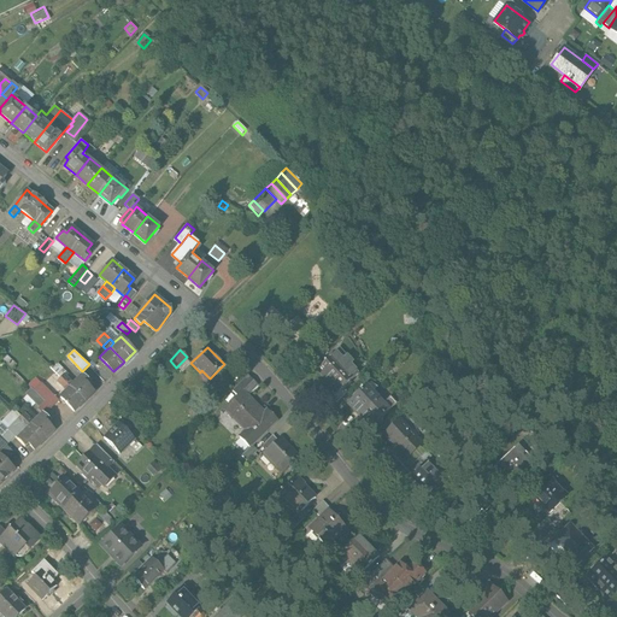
[(335,352),(324,364),(325,365),(318,371),(338,392),(342,387),(358,372),(350,364),(347,365),(335,352)]
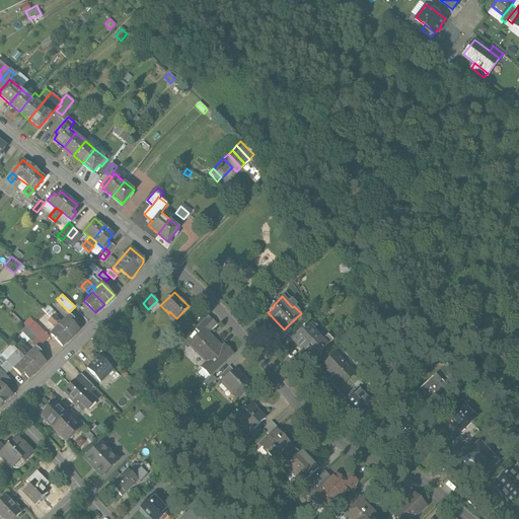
[(265,301),(256,309),(262,314),(270,306),(265,301)]
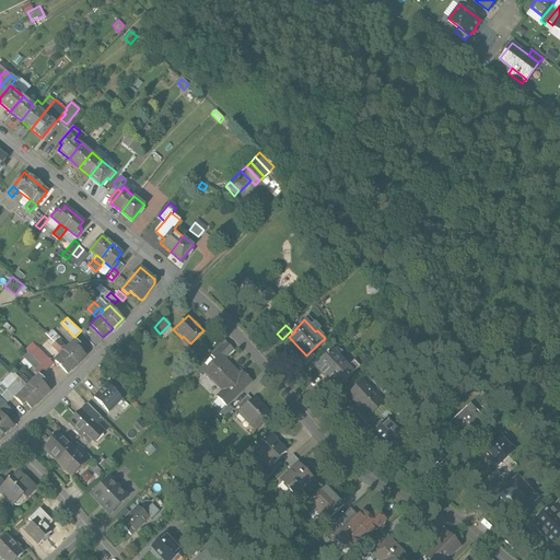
[(67,349),(57,339),(55,342),(63,351),(67,349)]
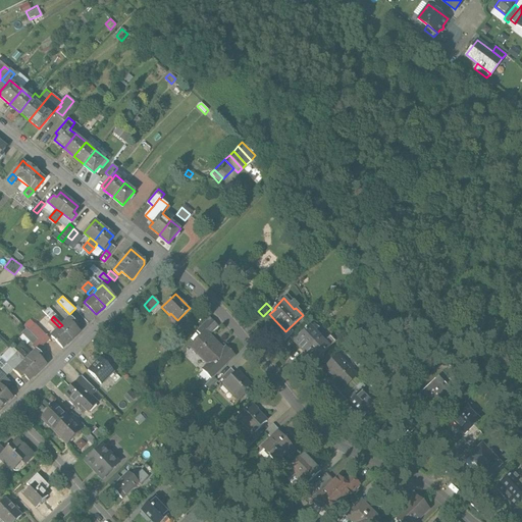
[(62,325),(59,327),(70,340),(79,331),(73,326),(76,323),(70,317),(62,325)]
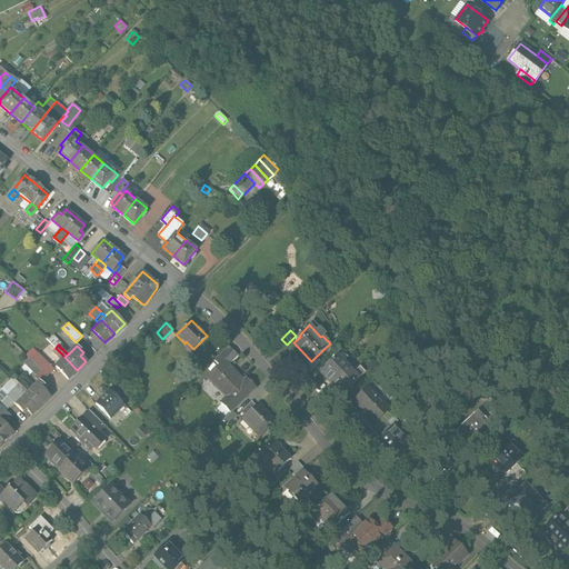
[(229,346),(213,360),(218,365),(223,359),(228,363),(238,355),(229,346)]
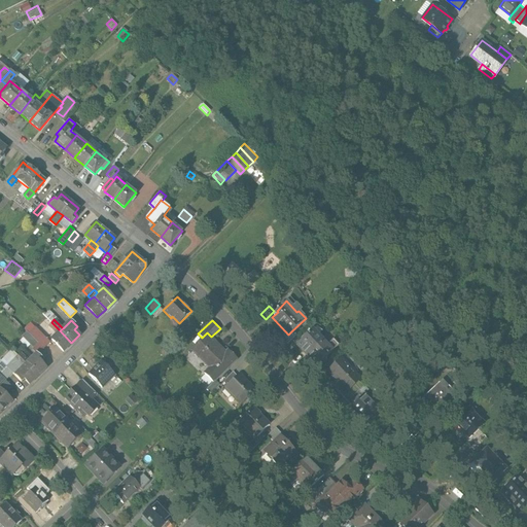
[(60,330),(51,322),(48,324),(57,334),(60,330)]
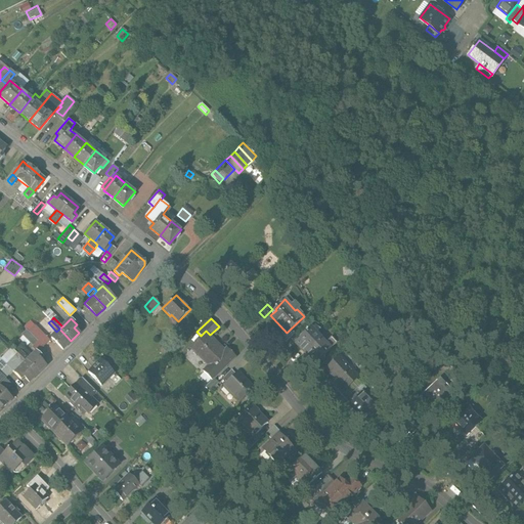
[(314,325),(296,343),(299,346),(298,347),(304,353),(319,339),(315,335),(319,330),(314,325)]
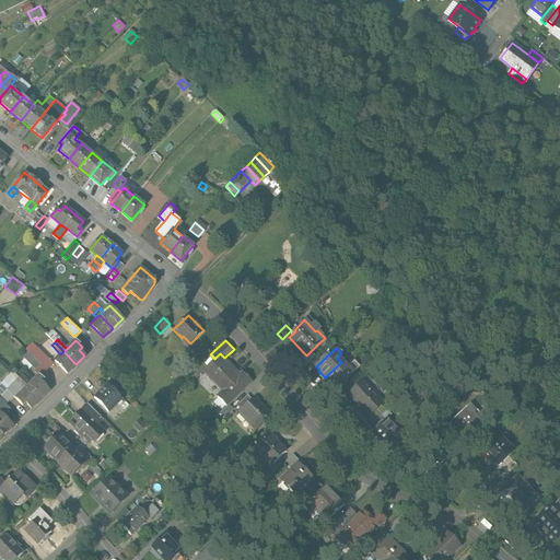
[(53,362),(38,349),(32,356),(41,364),(45,370),(53,362)]
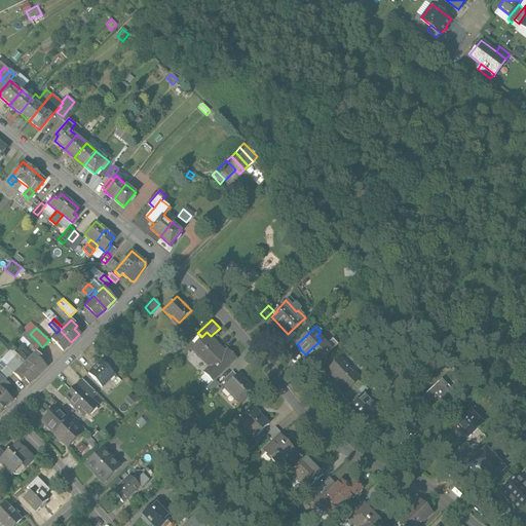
[(57,333),(51,338),(63,350),(71,342),(60,330),(57,333)]
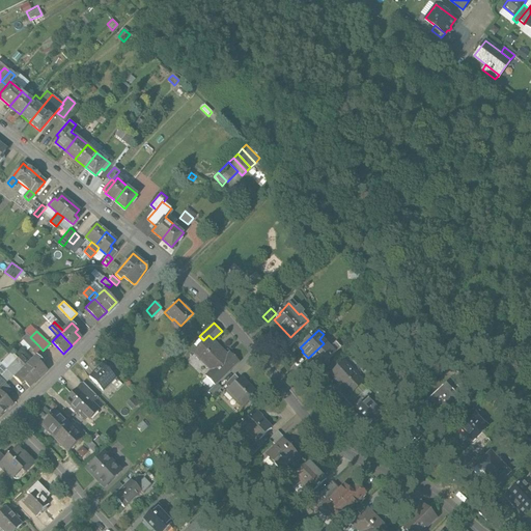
[(290,337),(284,342),(289,347),(299,338),(295,333),(290,337)]
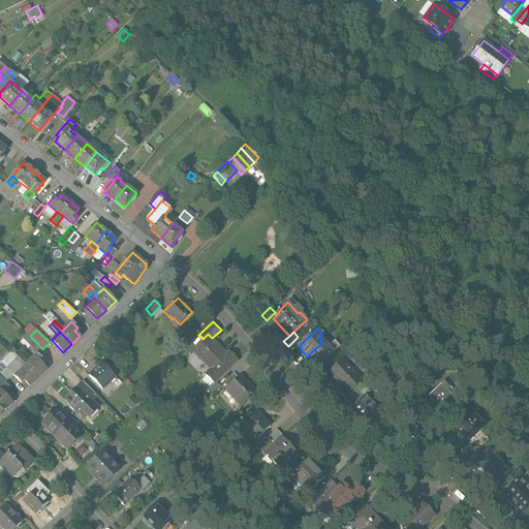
[(225,353),(217,345),(217,344),(212,338),(208,334),(203,339),(192,349),(212,369),(206,375),(214,383),(216,381),(238,360),(228,350),(225,353)]
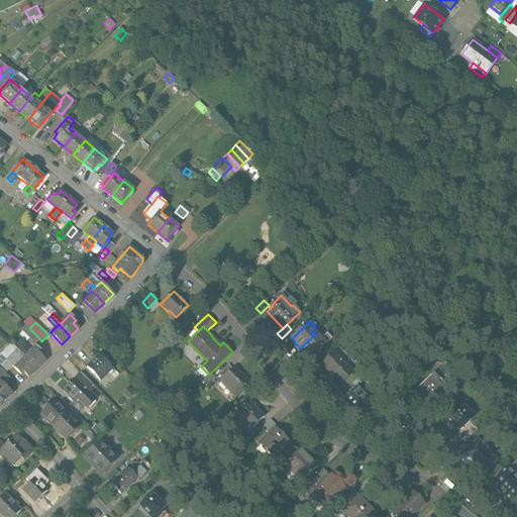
[(37,336),(29,328),(24,332),(33,341),(37,336)]
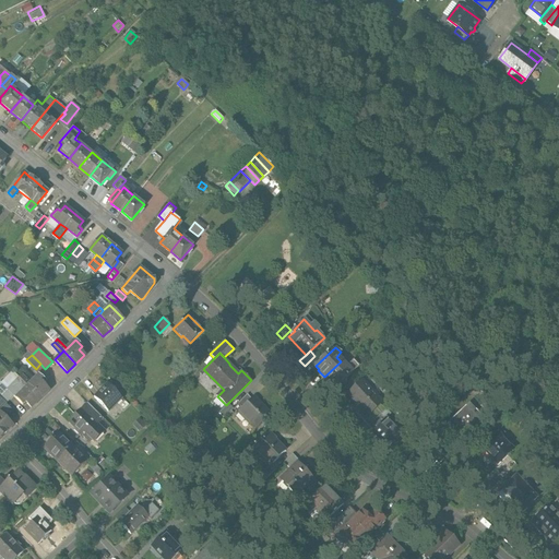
[(341,361),(324,377),(332,385),(333,384),(336,388),(351,373),(346,369),(347,368),(341,361)]
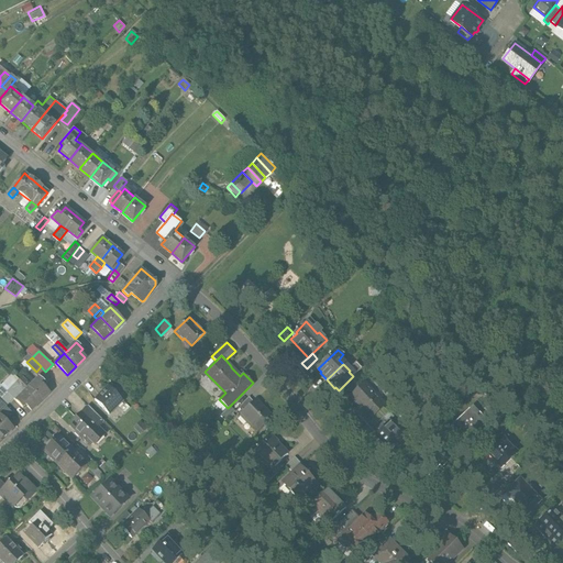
[(31,386),(28,388),(40,401),(48,393),(43,387),(46,384),(40,377),(31,386)]
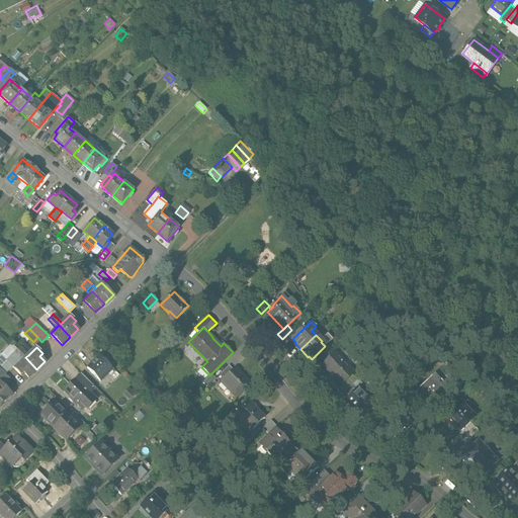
[(19,350),(18,348),(14,352),(19,356),(24,351),(21,348),(19,350)]
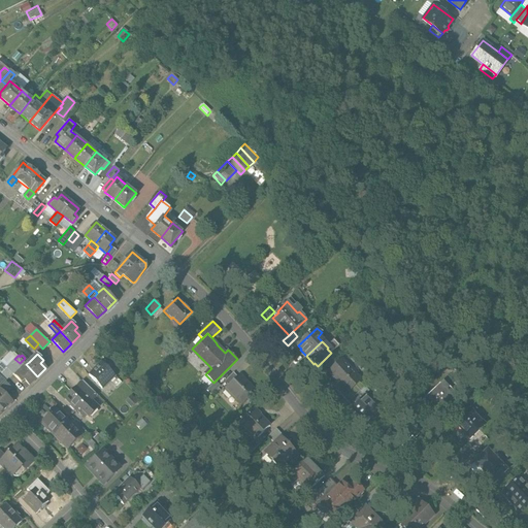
[(25,358),(20,363),(23,367),(26,364),(29,362),(25,358)]
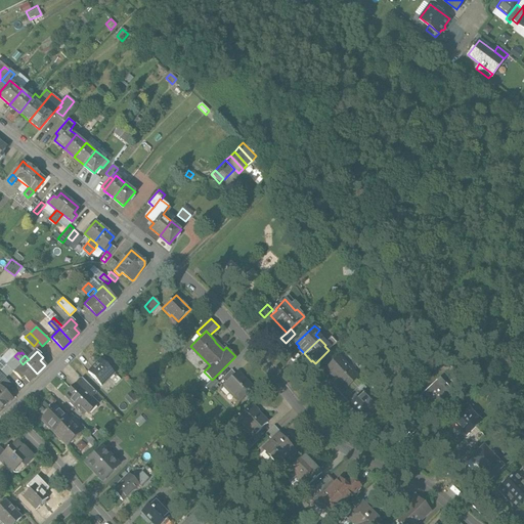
[(19,360),(14,356),(7,364),(12,369),(12,370),(20,379),(24,376),(29,381),(37,374),(26,361),(23,364),(19,360)]
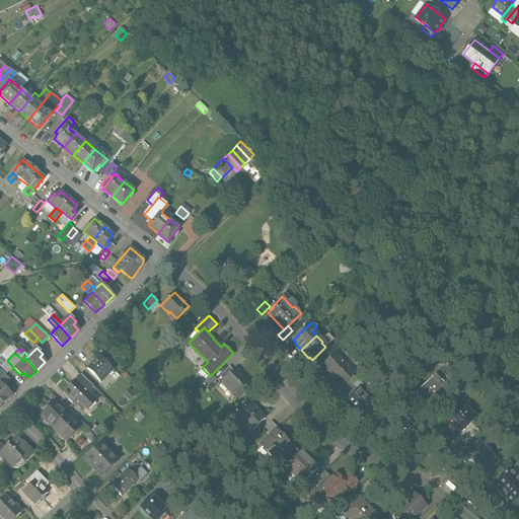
[(7,361),(0,354),(0,368),(5,373),(12,367),(12,366),(7,361)]
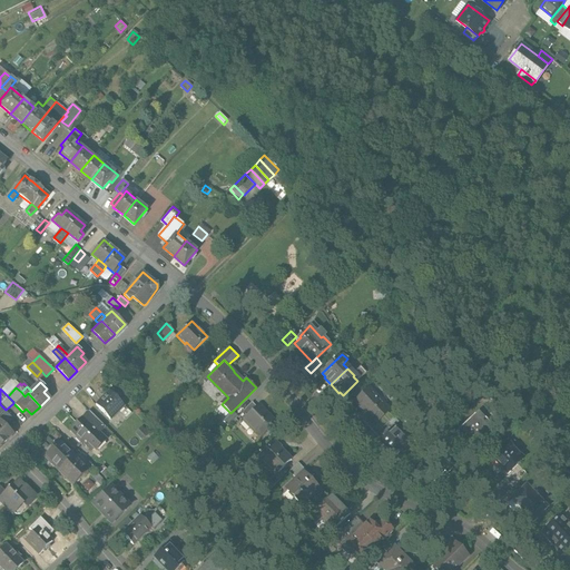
[(390,410),(376,396),(375,397),(369,390),(356,401),(367,412),(362,418),(371,429),(384,416),(390,410)]
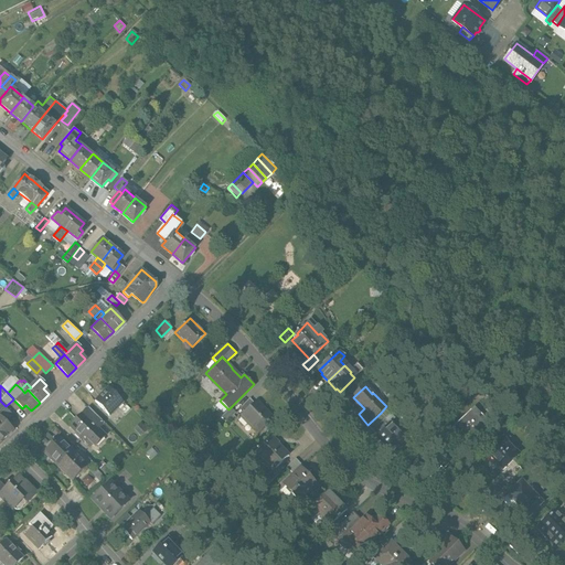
[(109,387),(95,402),(107,414),(121,400),(109,387)]
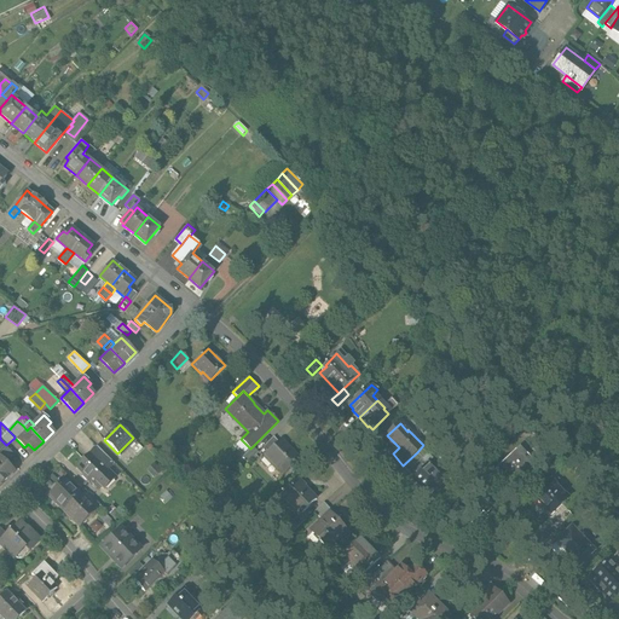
[(273,437),(262,446),(267,451),(278,441),(273,437)]
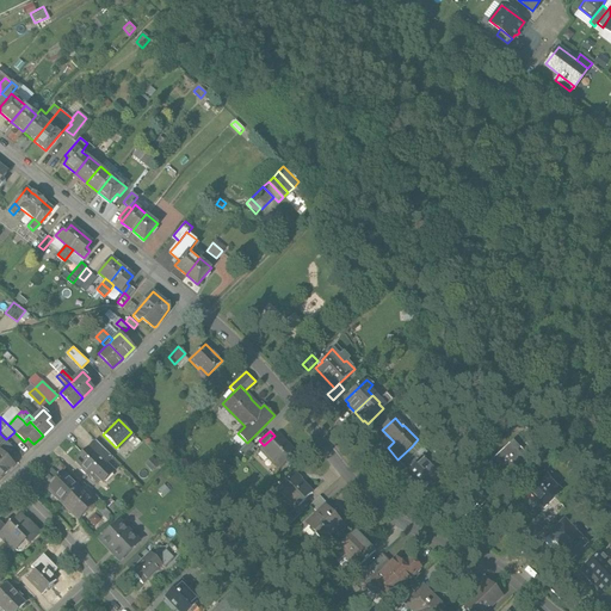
[(264,445),(260,449),(279,468),(290,457),(295,452),(276,433),(275,436),(264,445)]
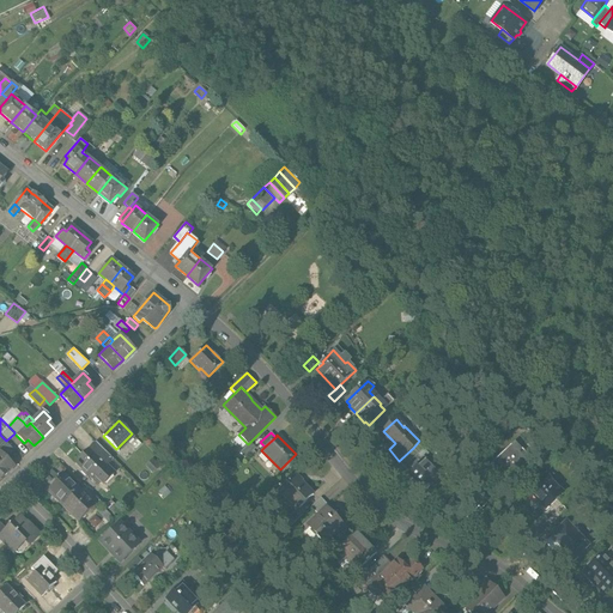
[(114,459),(97,442),(89,450),(104,465),(104,463),(107,466),(114,459)]
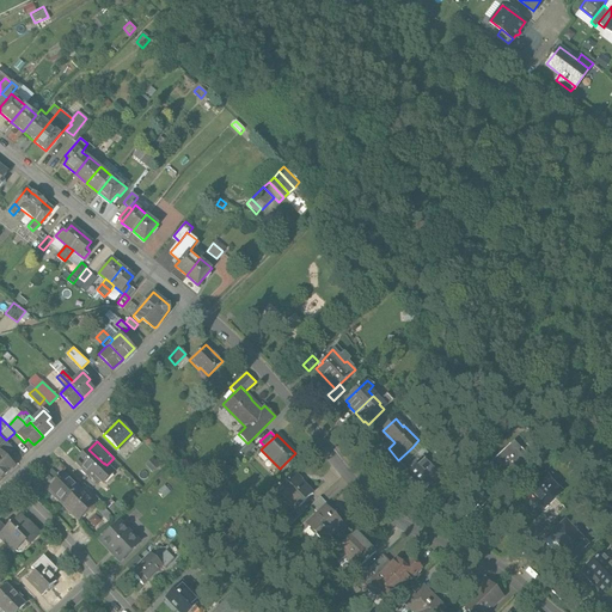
[(248,444),(239,452),(244,457),(255,447),(250,441),(248,444)]
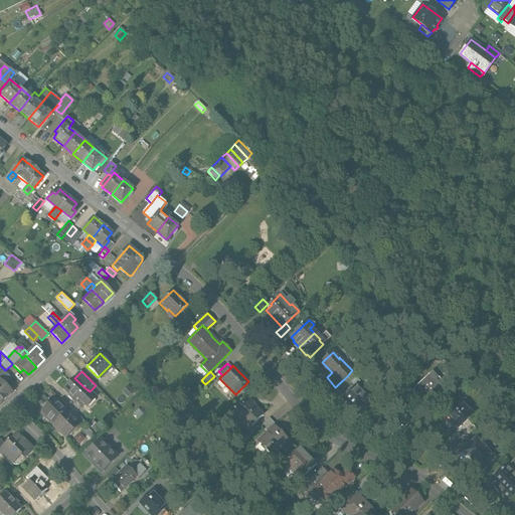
[(347,376),(335,387),(340,391),(350,381),(351,380),(347,376)]
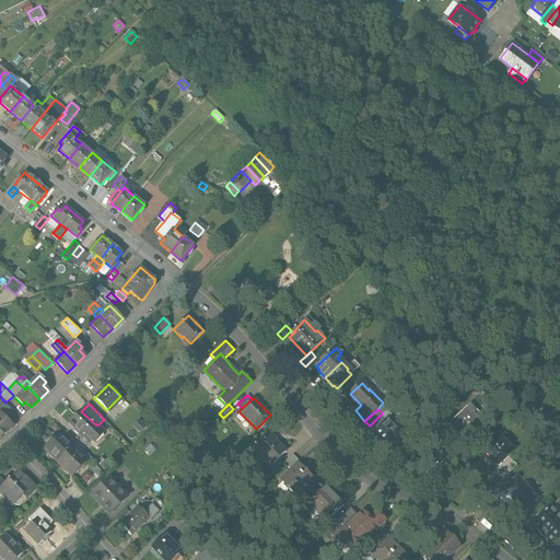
[(468,409),(454,423),(468,438),(482,424),(468,409)]
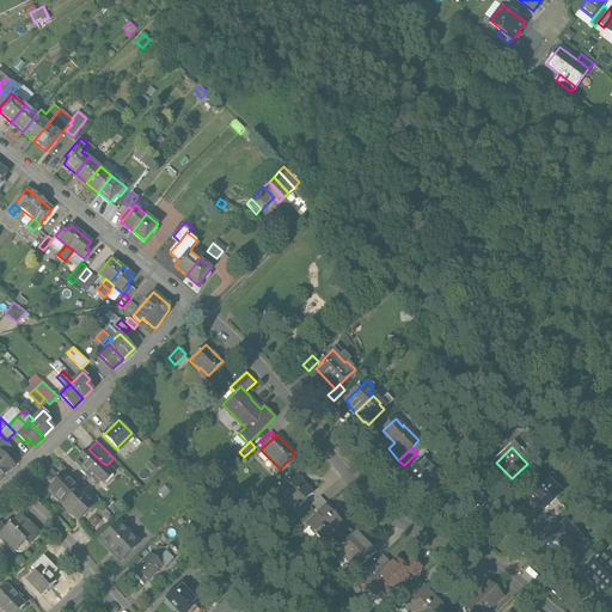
[(104,464),(89,450),(77,461),(98,484),(101,482),(102,484),(114,472),(106,465),(104,463),(104,464)]
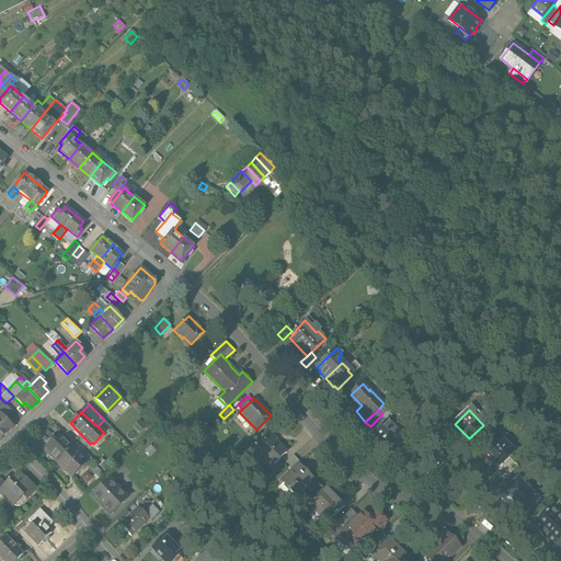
[(0,438),(12,426),(0,413),(0,438)]
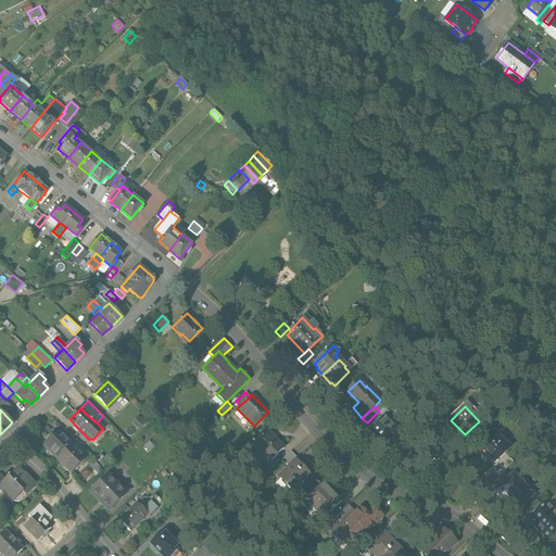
[(378,412),(367,422),(371,428),(383,416),(378,412)]
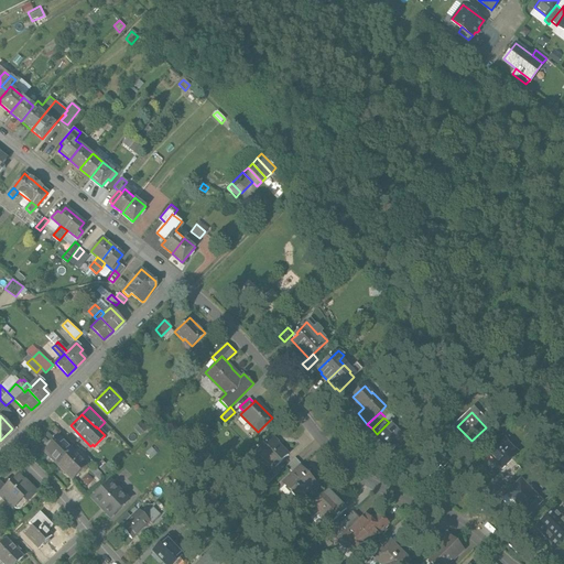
[(133,427),(140,434),(147,427),(140,421),(133,427)]
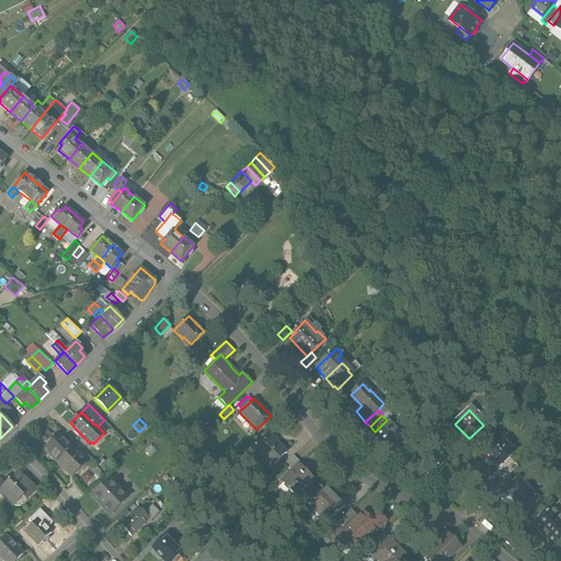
[(405,438),(387,420),(375,432),(374,433),(392,451),(403,441),(405,438)]
